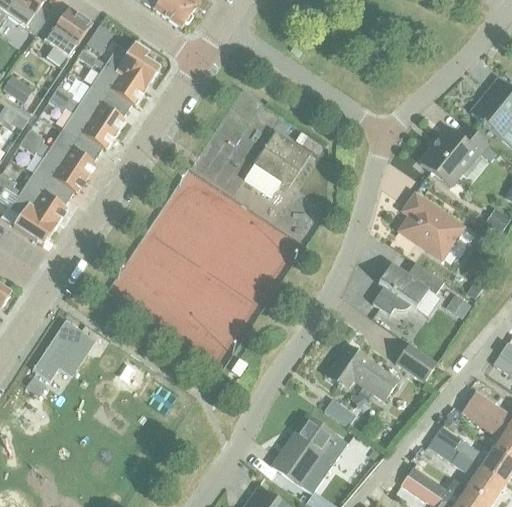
[(0,0),(0,21),(6,14),(15,0),(0,0)]
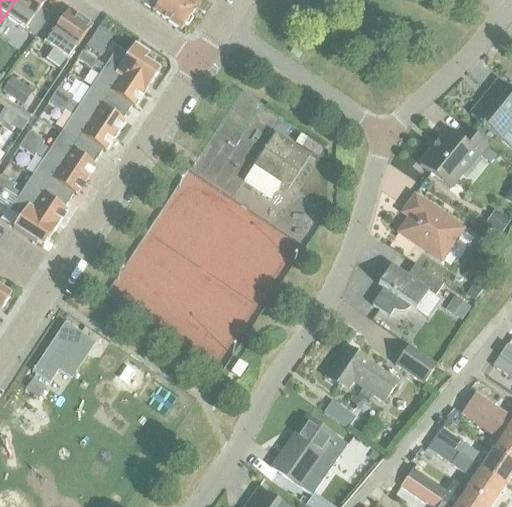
[(25,27),(35,34),(51,11),(42,4),(44,0),(15,0),(6,14),(25,27)]
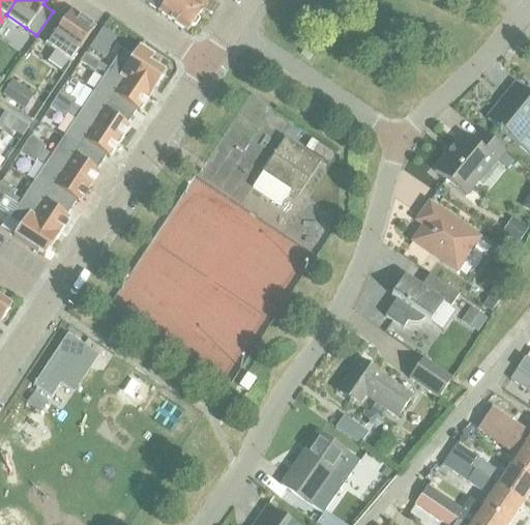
[(203,3),(200,2),(197,0),(147,0),(148,1),(149,0),(163,0),(157,7),(186,28),(189,23),(194,24),(199,16),(197,12),(203,3)]
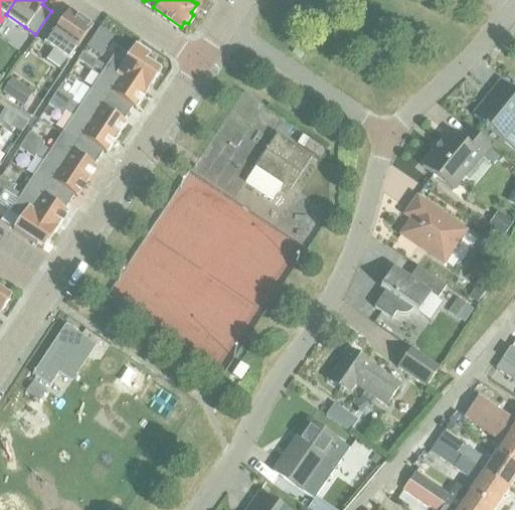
[(68,8),(61,18),(51,11),(35,34),(68,57),(92,24),(68,8)]
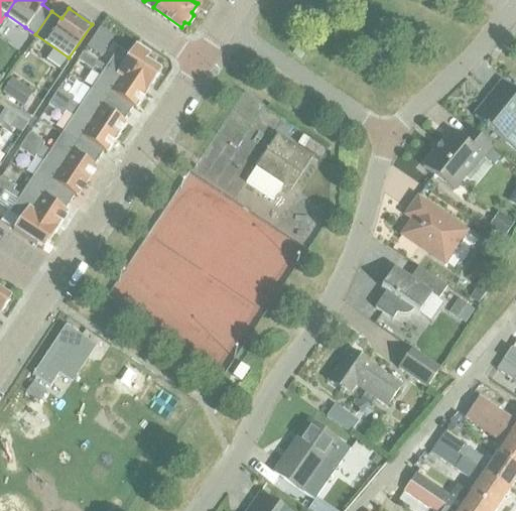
[(91,45),(107,51),(116,27),(100,21),(91,45)]
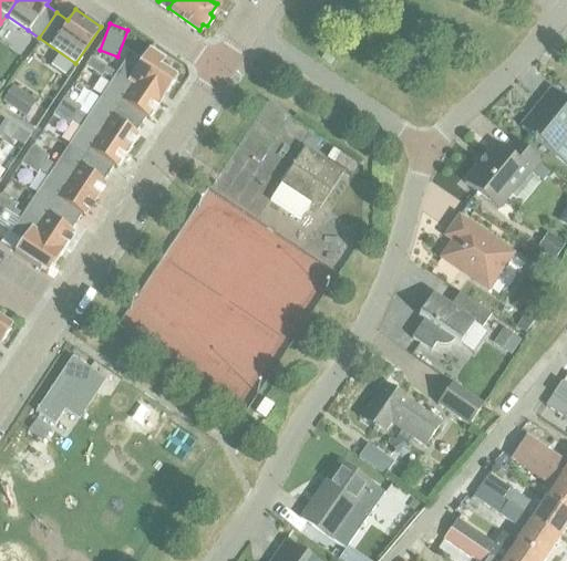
[(116,70),(161,100),(177,74),(160,63),(165,55),(150,45),(136,65),(124,58),(116,70)]
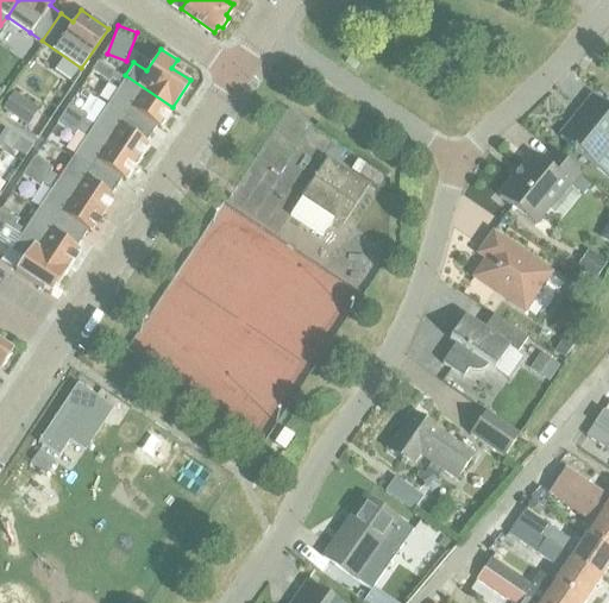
[(173,107),(125,75),(98,57),(92,67),(110,79),(112,75),(121,81),(107,101),(151,131),(157,123),(161,125),(173,107)]
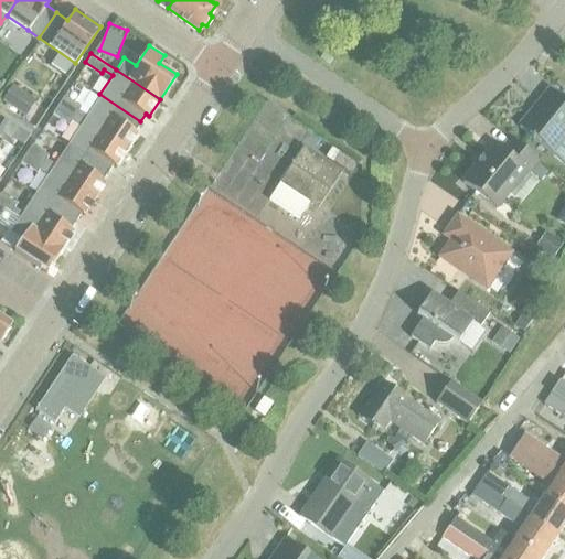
[(12,81),(6,99),(33,108),(39,88),(12,81)]
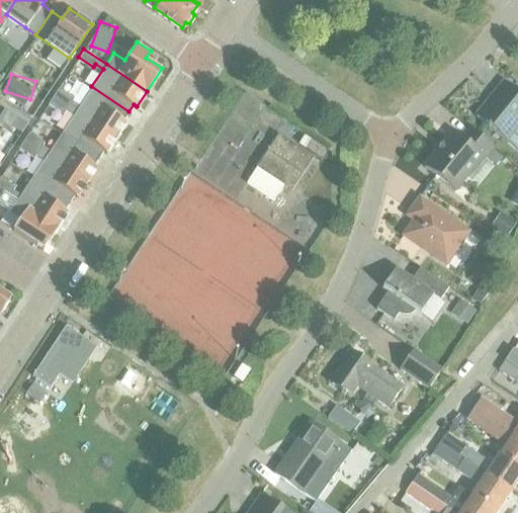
[(476,113),(508,139),(517,147),(517,90),(504,79),(476,113)]
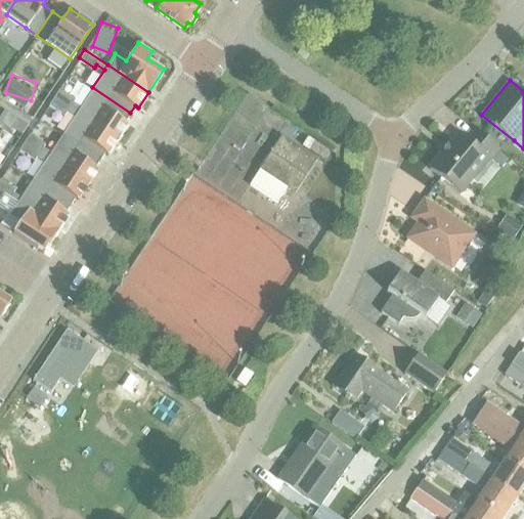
[(130,113),(92,87),(81,105),(73,100),(75,97),(59,87),(54,95),(118,137),(129,122),(126,120),(130,113)]
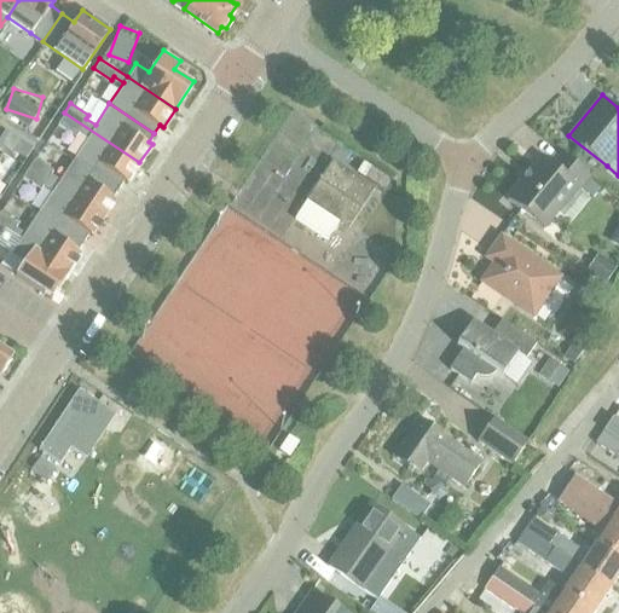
[(139,162),(64,113),(58,121),(76,133),(79,129),(88,136),(74,156),(119,186),(125,178),(127,180),(139,162)]
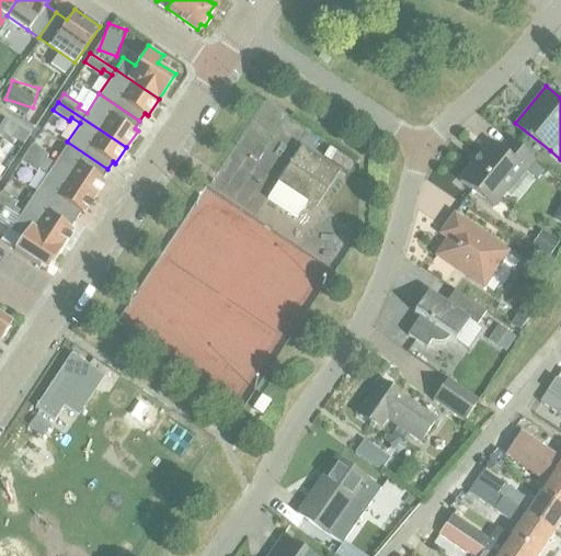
[(535,157),(510,136),(500,147),(491,140),(459,178),(492,204),(491,202),(521,166),(525,170),(535,157)]
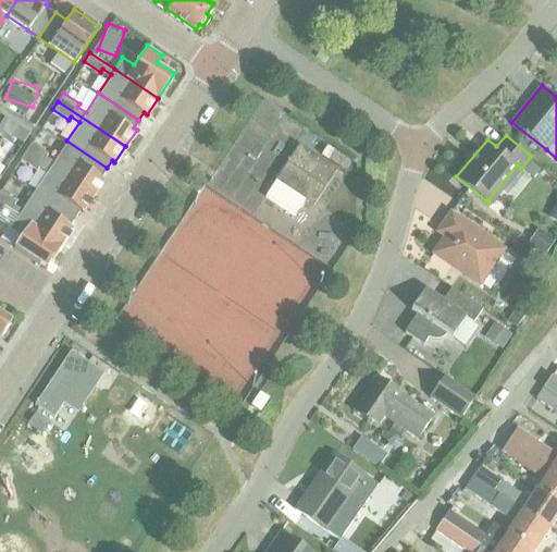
[(274,174),(311,199),(335,163),(297,138),(274,174)]
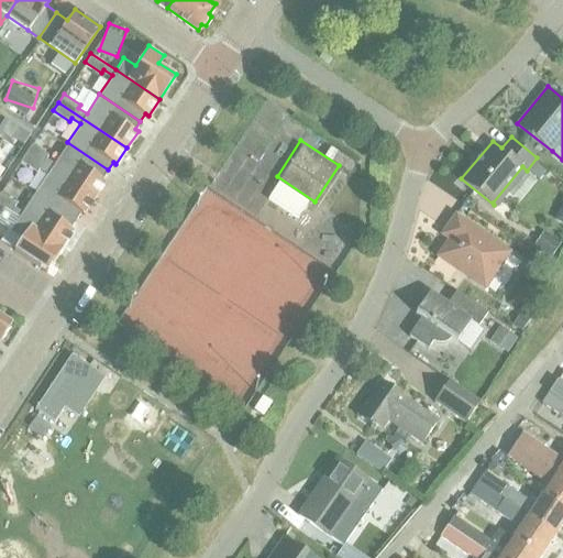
[(32,142),(26,151),(96,196),(107,179),(103,177),(108,170),(67,142),(55,162),(46,156),(48,153),(32,142)]
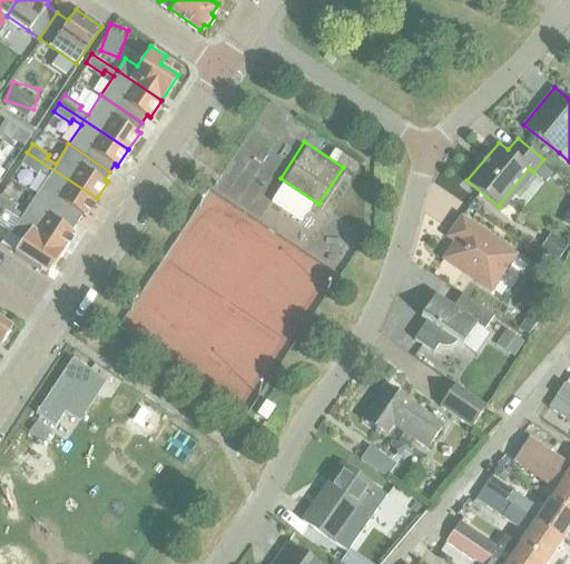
[(48,174),(36,194),(77,220),(81,213),(85,215),(97,198),(27,152),(21,160),(38,171),(40,168),(48,174)]
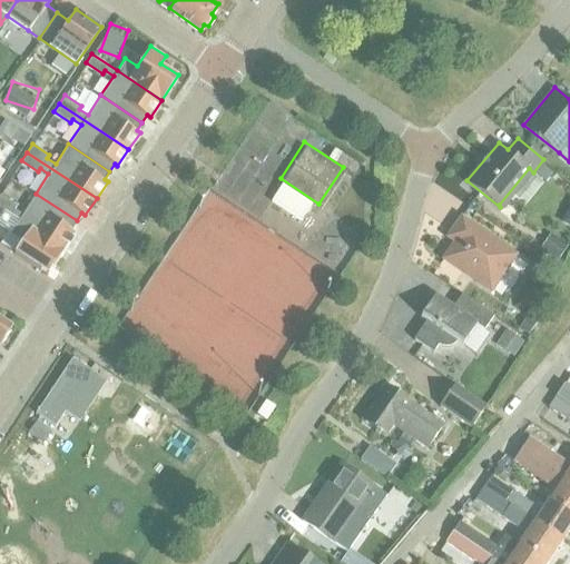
[(243,270),(273,220),(210,184),(172,249),(227,283),(236,267),(243,270)]
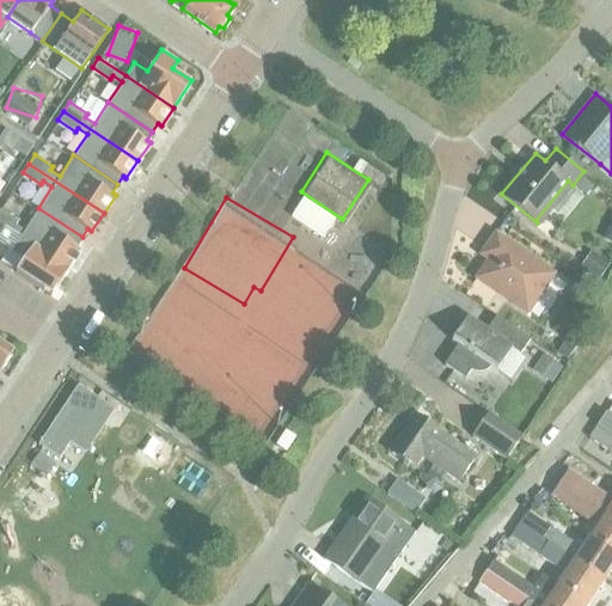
[(77,245),(83,237),(38,208),(25,228),(16,222),(18,219),(0,206),(0,220),(6,224),(20,234),(68,265),(80,248),(77,245)]
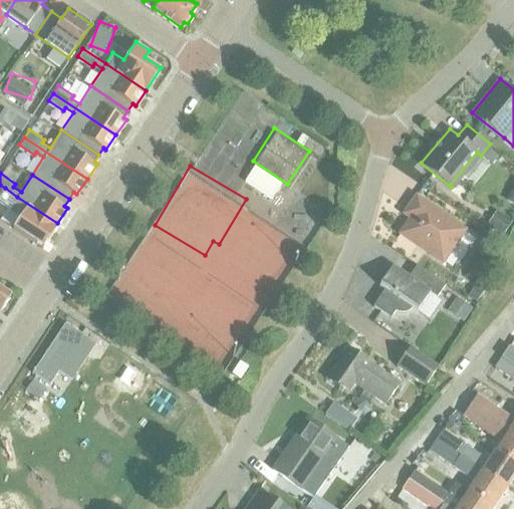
[(408,205),(415,210),(400,231),(443,260),(465,227),(416,193),(408,205)]
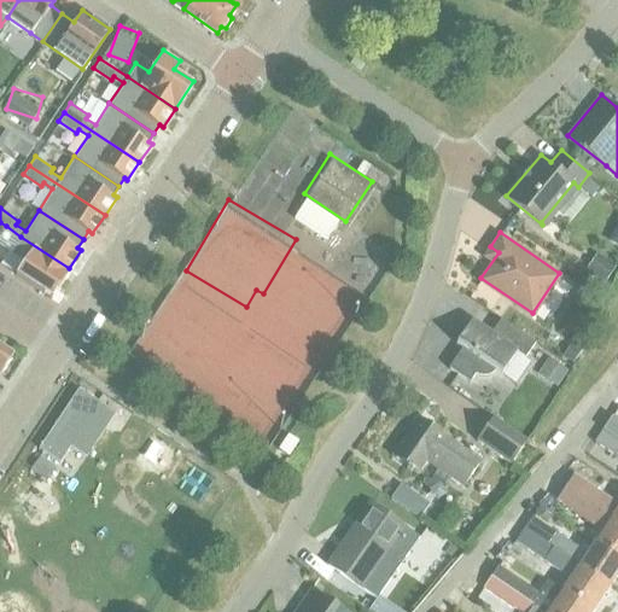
[(16,272),(51,296),(69,268),(21,237),(12,250),(24,258),(16,272)]
